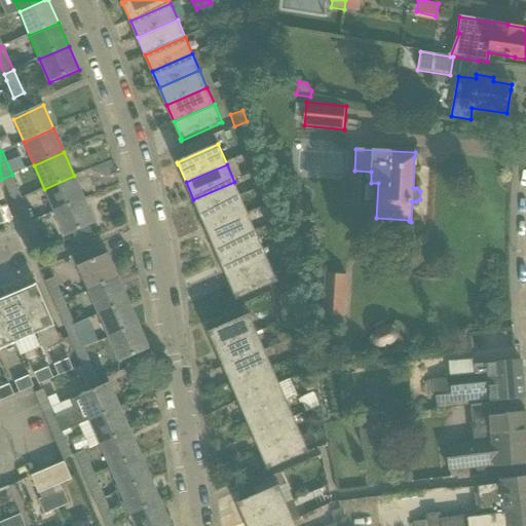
[(12,175),(2,179),(12,202),(23,198),(12,175)]
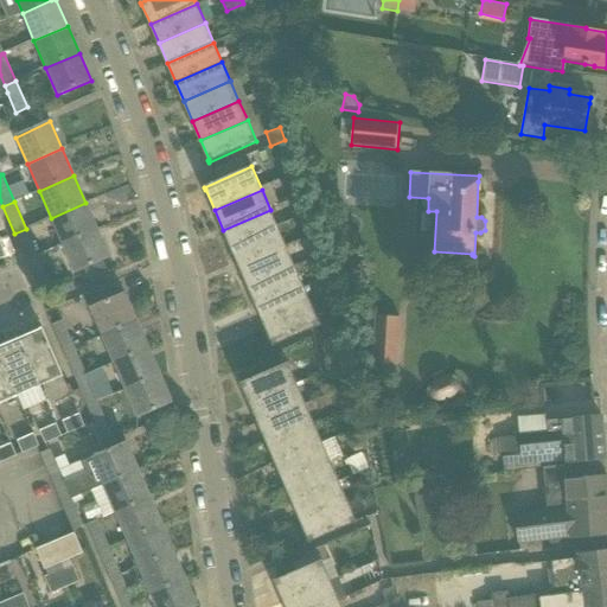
[(85,203),(51,218),(63,246),(97,230),(85,203)]
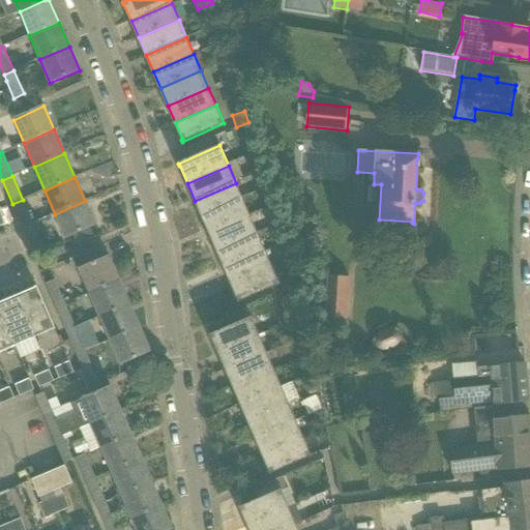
[(195,201),(202,217),(243,200),(236,183),(195,201)]
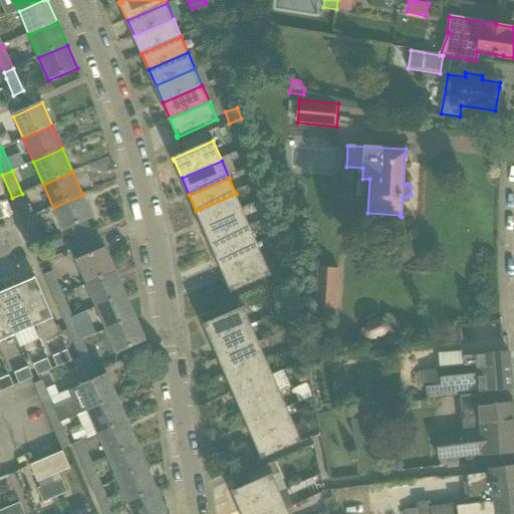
[(196,211),(204,227),(243,210),(236,194),(196,211)]
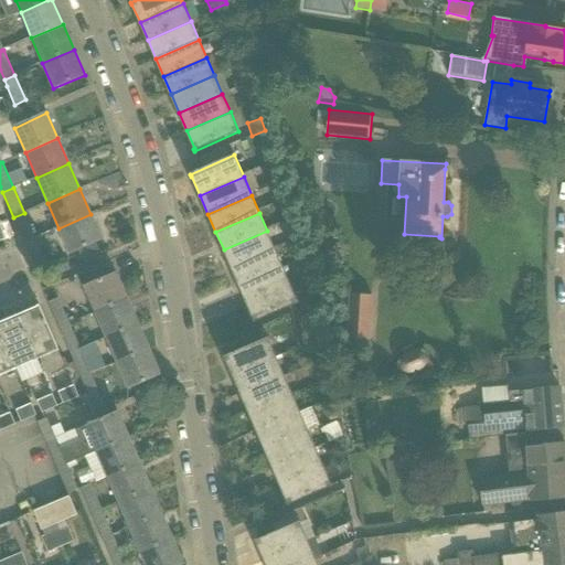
[(91,214),(59,228),(70,254),(102,240),(91,214)]
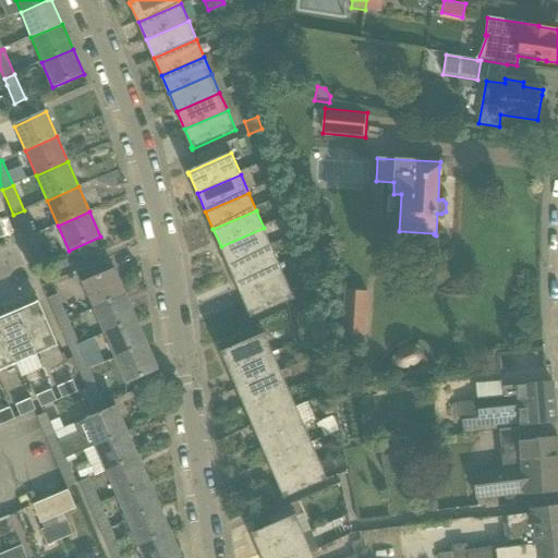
[(221,246),(229,265),(271,246),(264,228),(221,246)]
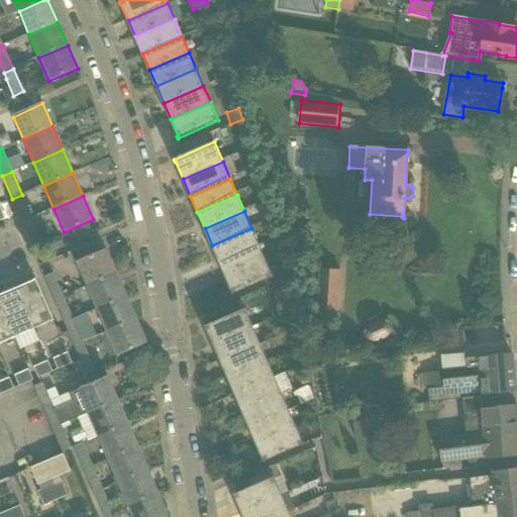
[(212,245),(219,262),(259,244),(251,228),(212,245)]
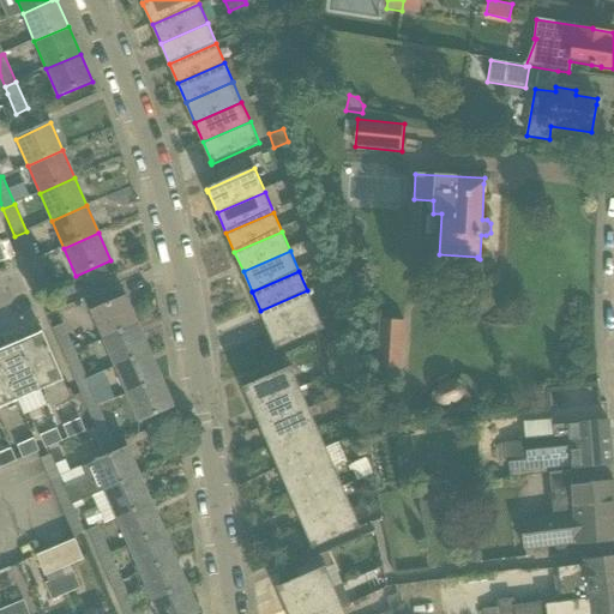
[(59,301),(76,294),(70,281),(53,288),(59,301)]
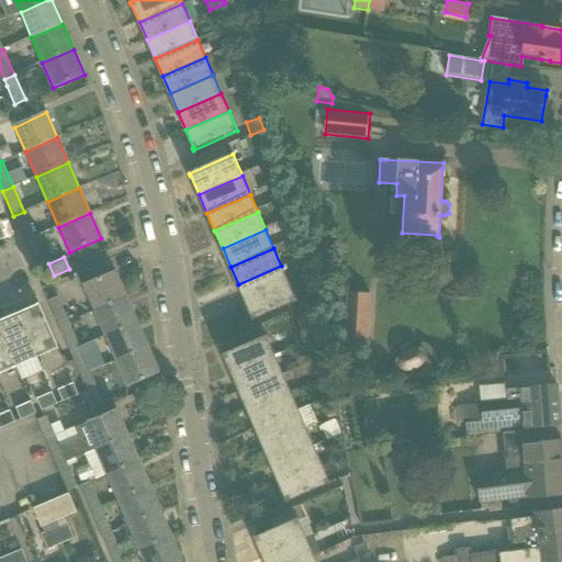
[(246,302),(290,283),(281,266),(238,284),(246,302)]
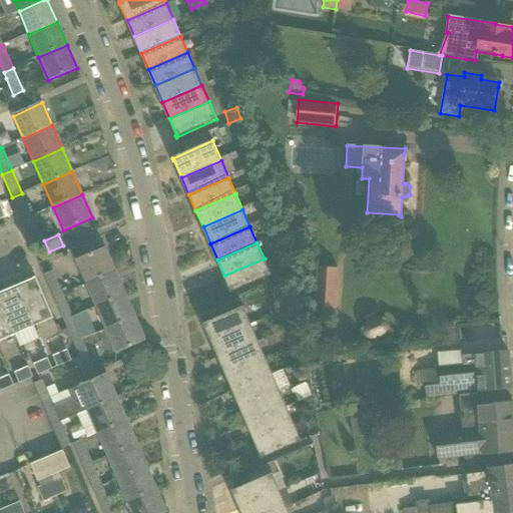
[(105,247),(77,261),(86,284),(115,272),(105,247)]
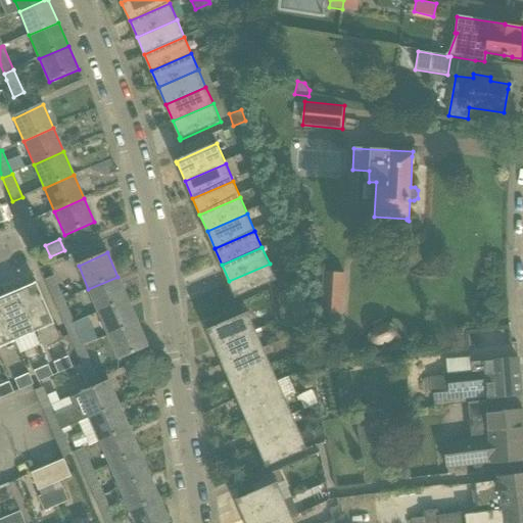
[(270,264),(229,281),(234,293),(235,296),(234,296),(235,298),(277,282),(270,264)]
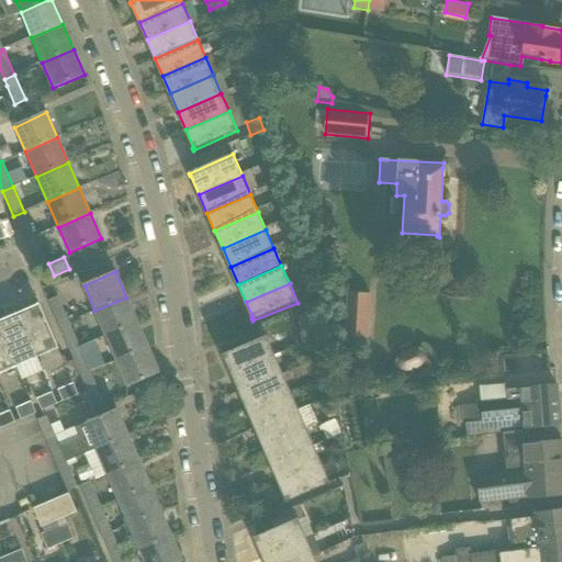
[(348,293),(346,336),(367,337),(369,294),(348,293)]
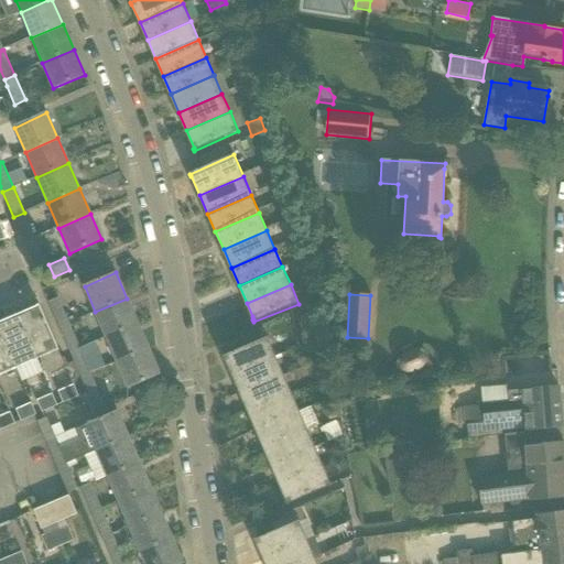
[(138,324),(127,299),(95,312),(106,337),(138,324)]
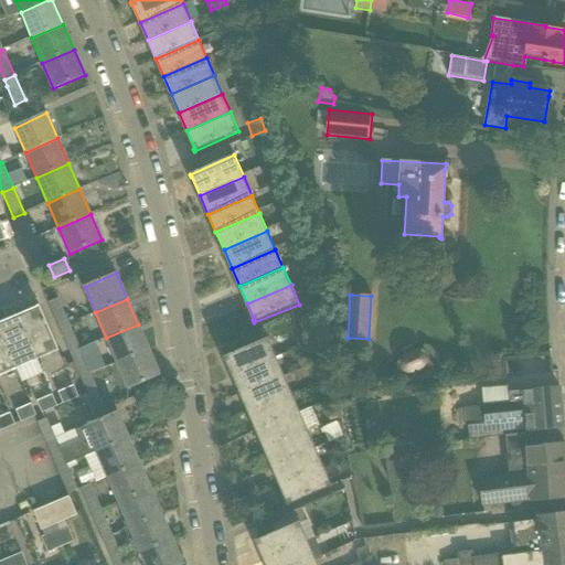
[(38,307),(17,316),(36,361),(39,360),(59,351),(39,306),(36,306),(38,307)]
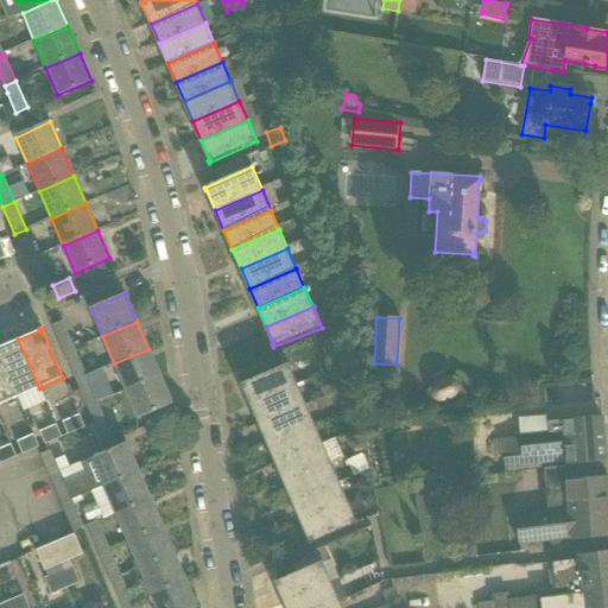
[(69,337),(58,342),(61,348),(63,353),(74,349),(71,343),(69,337)]
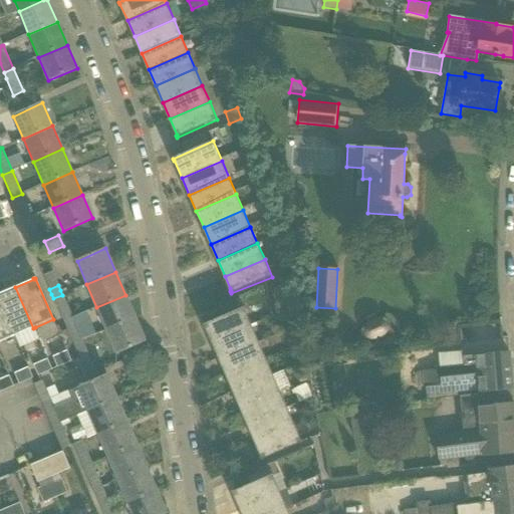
[(15,287),(0,293),(0,303),(14,336),(33,328),(15,287)]
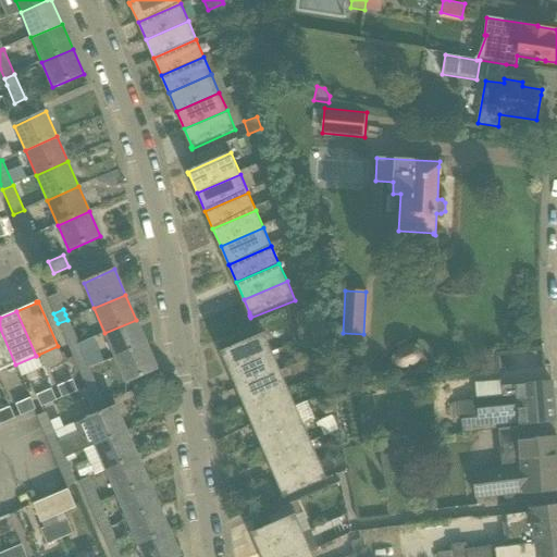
[(318,319),(295,322),(298,345),(321,342),(318,319)]
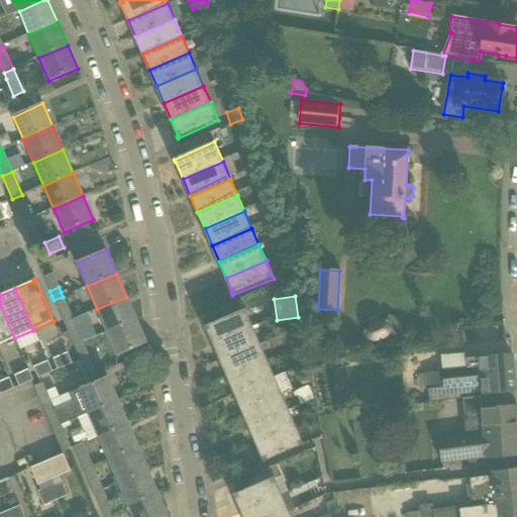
[(63,297),(54,300),(64,324),(72,320),(63,297)]
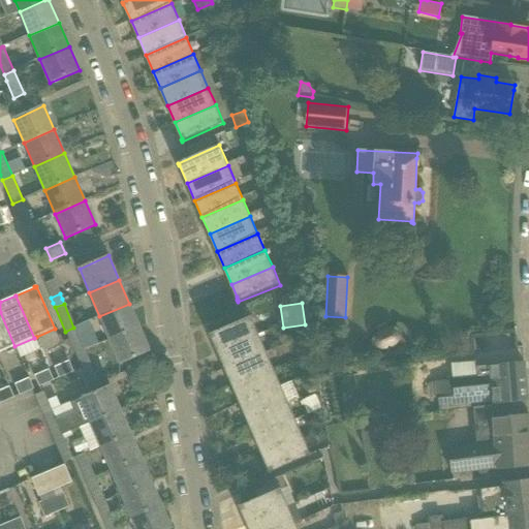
[(99,316),(110,340),(139,328),(129,304),(99,316)]
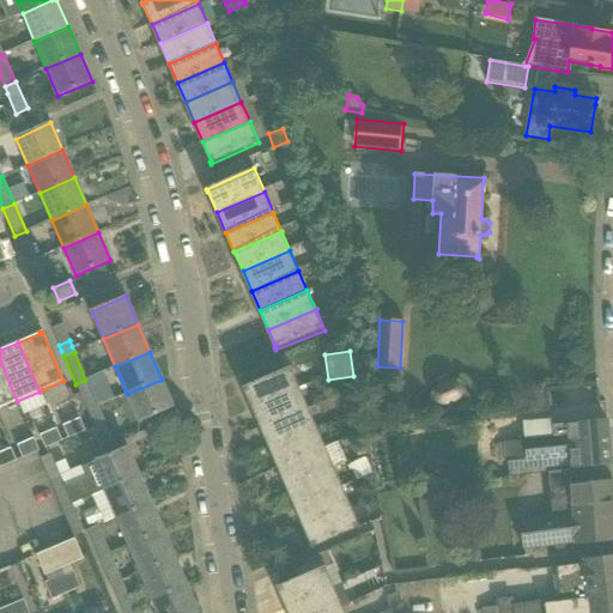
[(0,362),(0,408),(17,401),(0,362)]
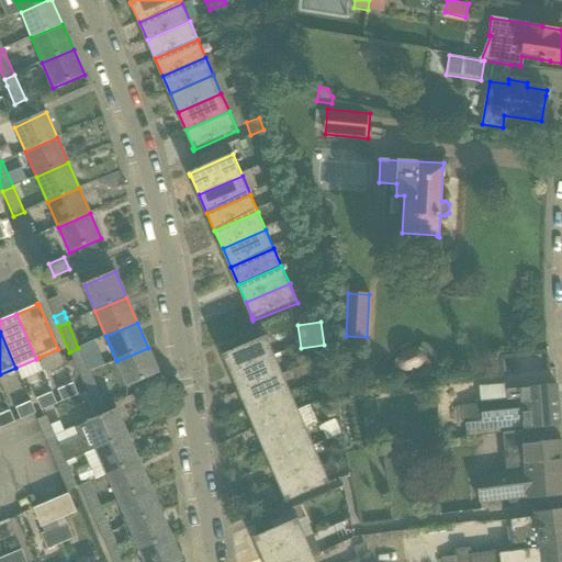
[(224,357),(232,374),(276,356),(267,336),(222,356),(223,357),(224,357)]
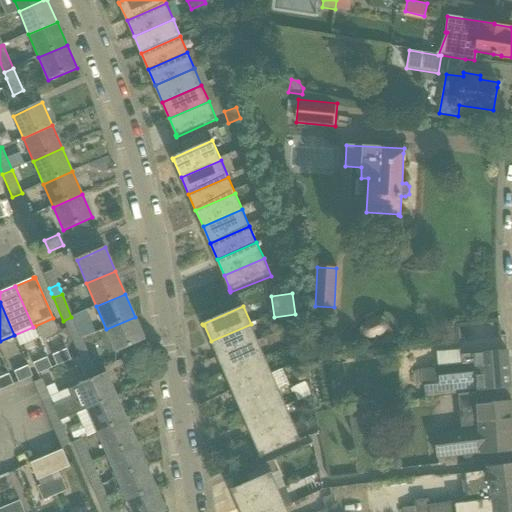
[(71,317),(63,321),(72,344),(80,340),(71,317)]
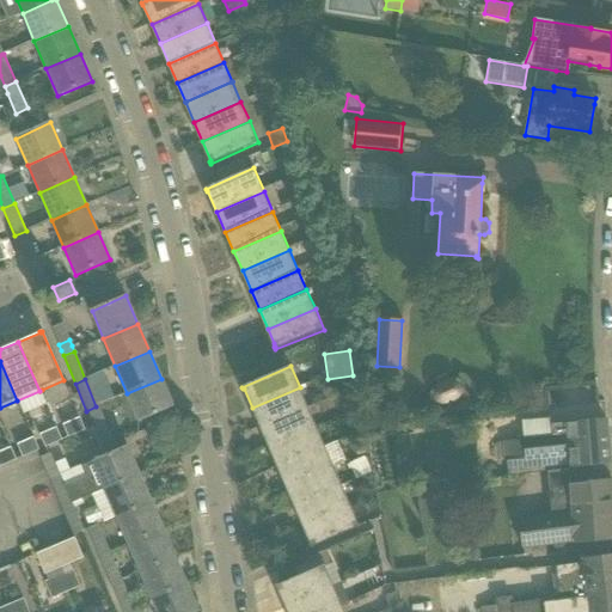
[(173,407),(161,379),(127,393),(139,421),(173,407)]
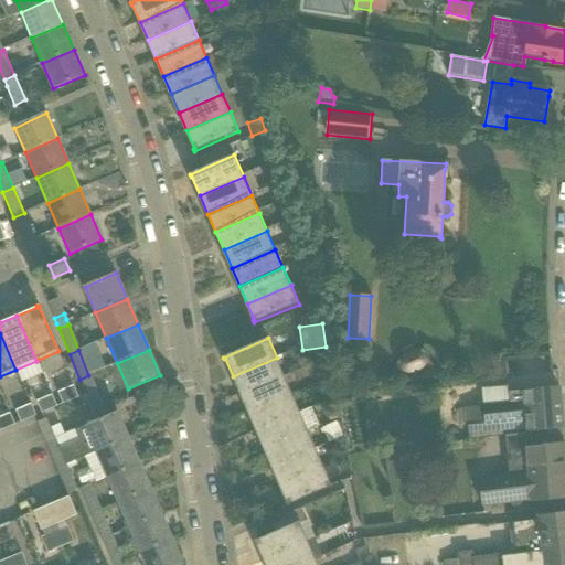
[(233,376),(241,395),(285,376),(277,358),(233,376)]
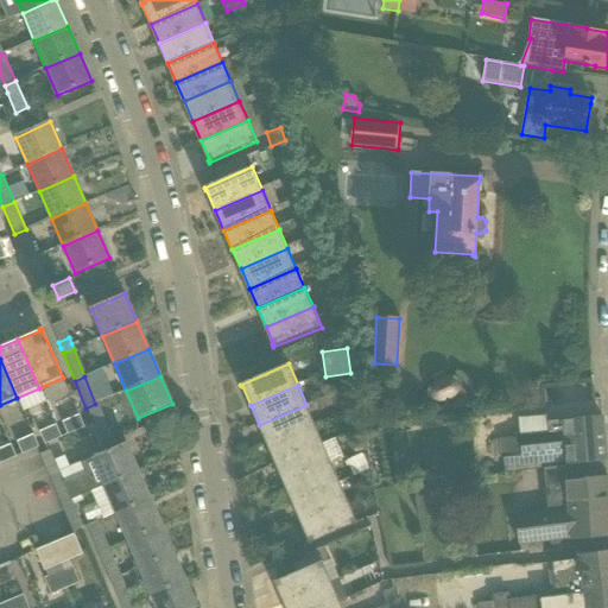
[(86,409),(89,417),(99,413),(95,404),(86,409)]
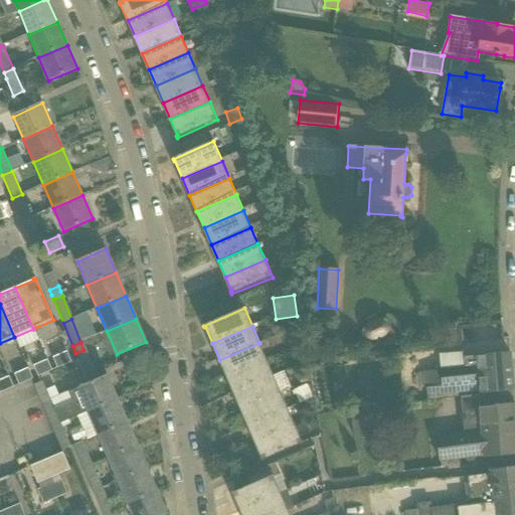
[(226,376),(267,359),(260,343),(219,360),(226,376)]
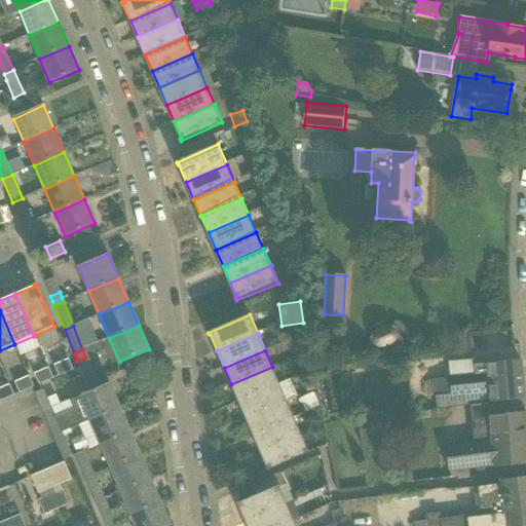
[(69,359),(53,366),(59,376),(72,371),(74,370),(73,369),(69,359)]
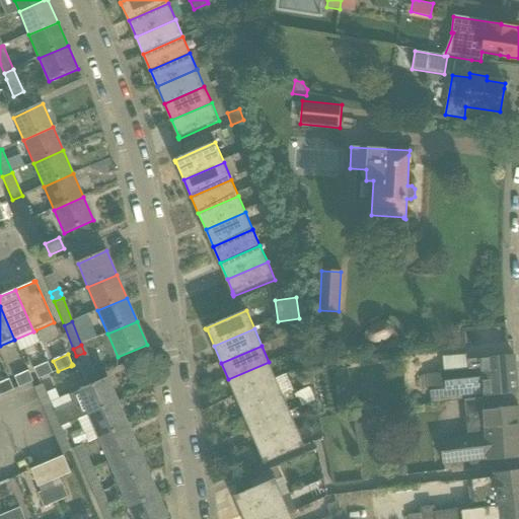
[(482,398),(488,397),(488,395),(518,392),(517,391),(514,358),(514,356),(467,361),(468,370),(445,372),(445,373),(428,375),(429,390),(445,389),(445,391),(480,388),(482,398)]
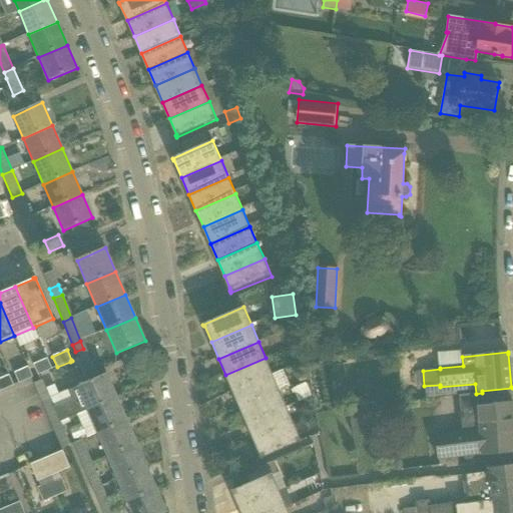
[(225,375),(232,391),(273,374),(266,358),(225,375)]
